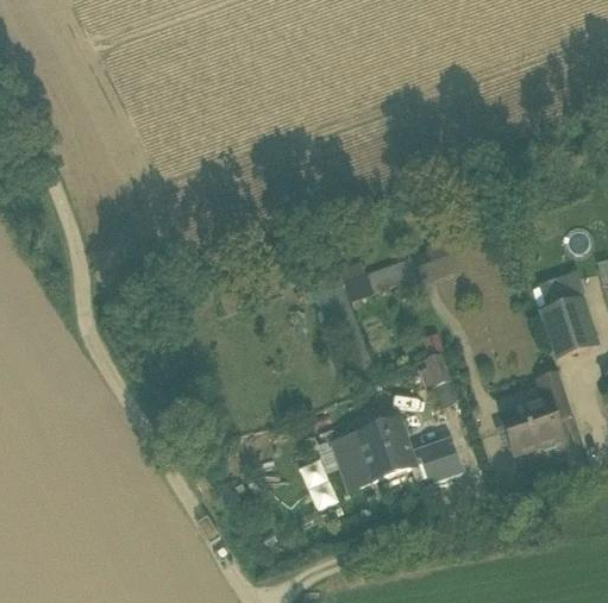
[(344,274),(350,290),(370,283),(415,267),(442,257),(436,240),(344,274)]
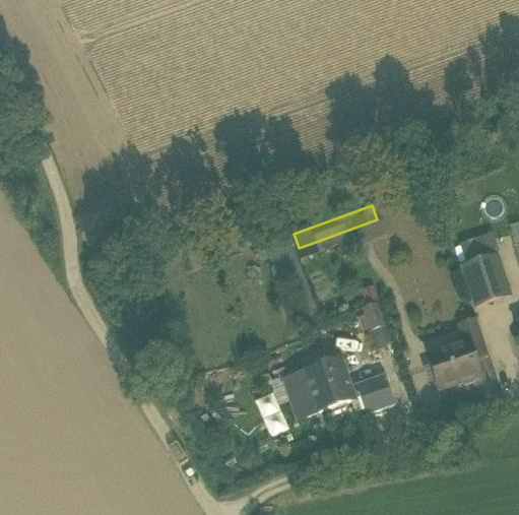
[(270,255),(295,323),(319,315),(281,209),(258,218),(262,230),(253,233),(262,258),(270,255)]
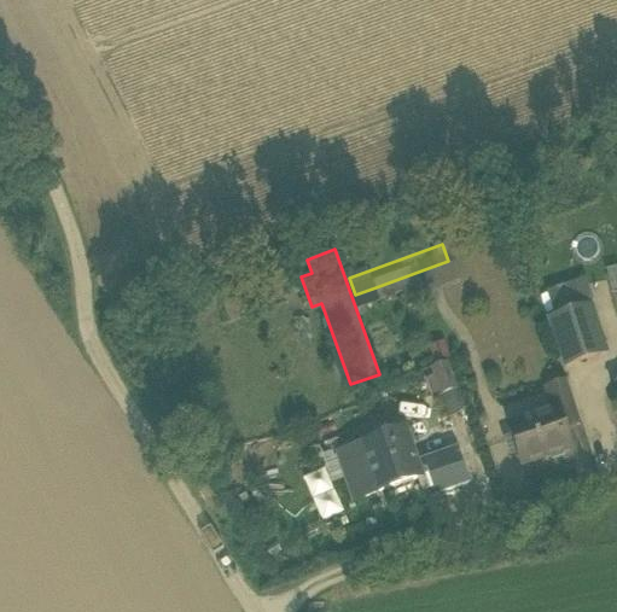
[(454,260),(448,261),(421,270),(426,286),(460,274),(454,260)]
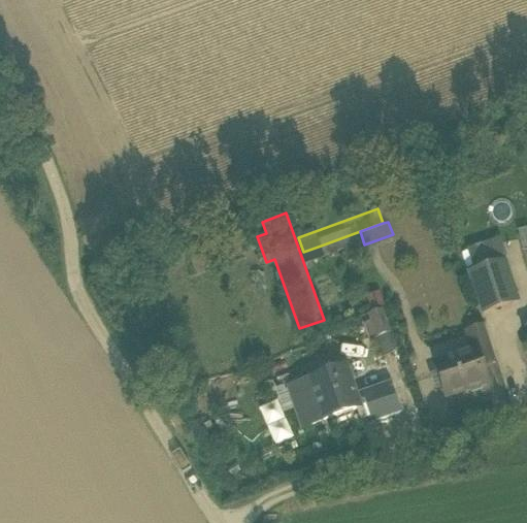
[(344,252),(364,244),(360,231),(321,246),(323,254),(342,247),(344,252)]
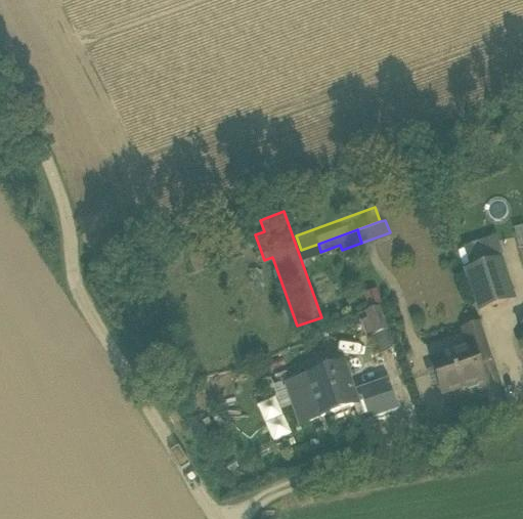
[(463,244),(471,267),(500,257),(504,256),(496,232),(463,244)]
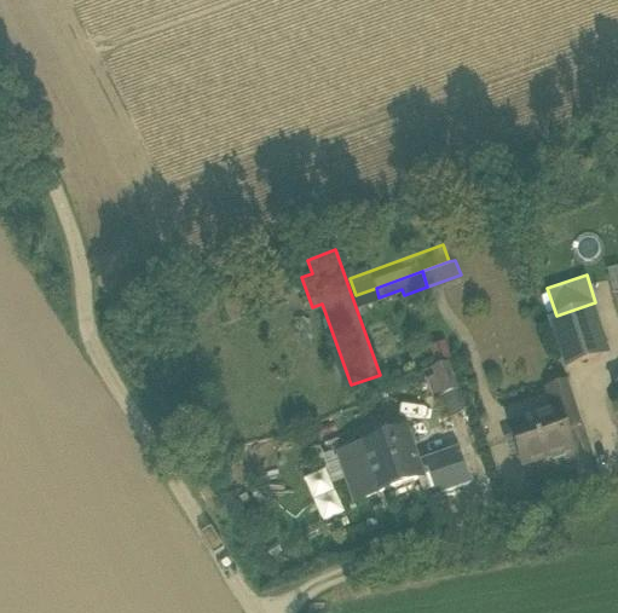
[(548,318),(562,363),(607,348),(591,304),(556,316),(548,318)]
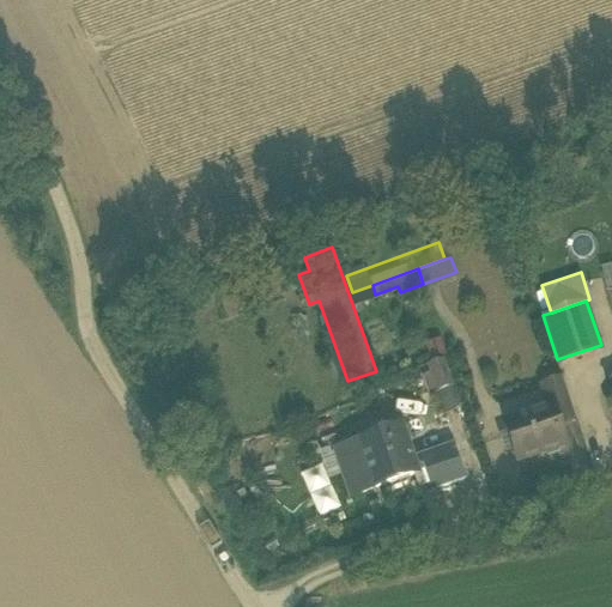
[(425,353),(438,387),(456,381),(444,346),(425,353)]
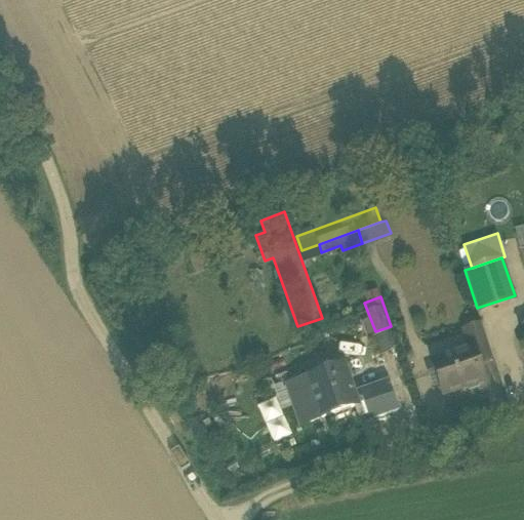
[(472,345),(477,361),(493,356),(481,321),(464,327),(470,346),(472,345)]
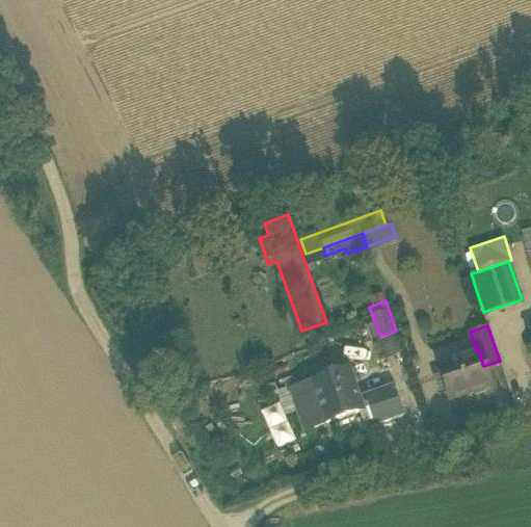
[(403,350),(396,331),(380,336),(387,356),(403,350)]
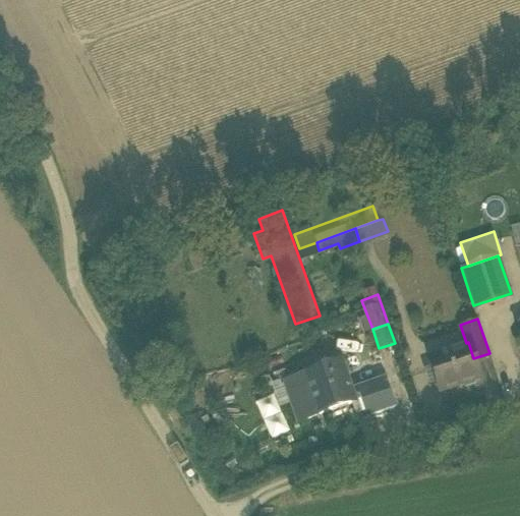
[(428,356),(440,390),(479,376),(473,358),(468,342),(466,343),(428,356)]
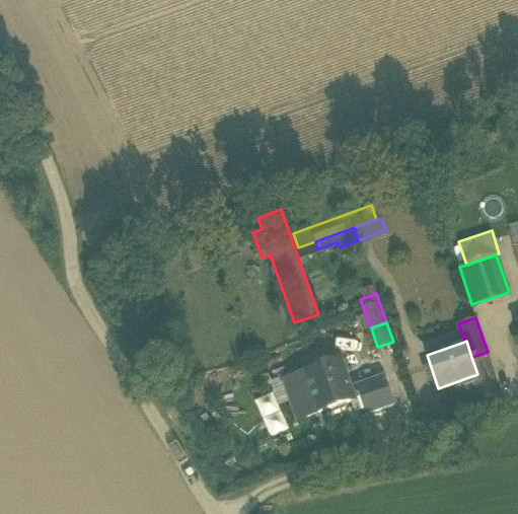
[(316,414),(352,401),(347,386),(337,357),(301,368),(316,414)]
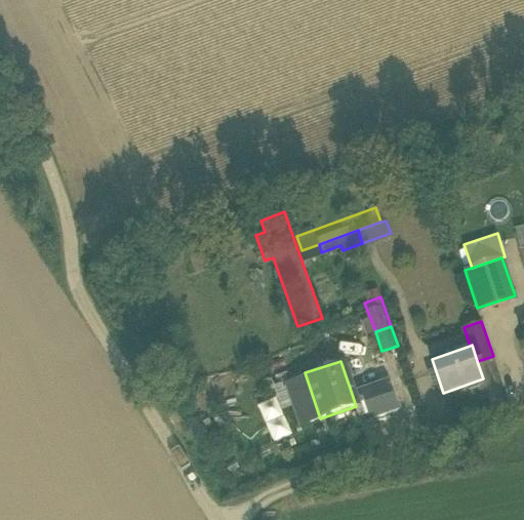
[(285,378),(300,425),(320,418),(305,372),(285,378)]
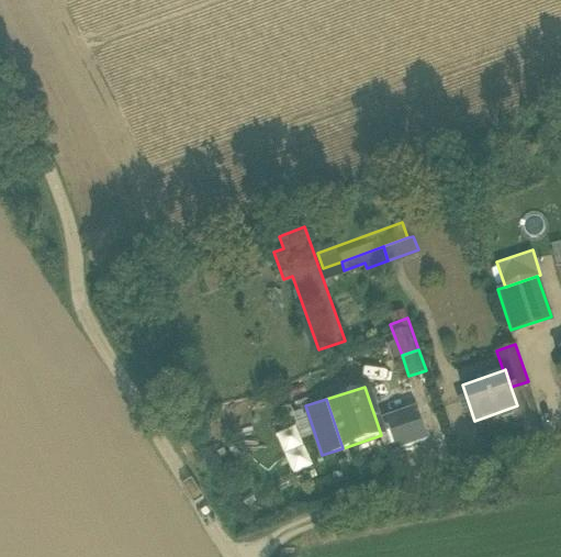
[(413,405),(376,419),(381,435),(389,433),(394,449),(424,439),(413,405)]
